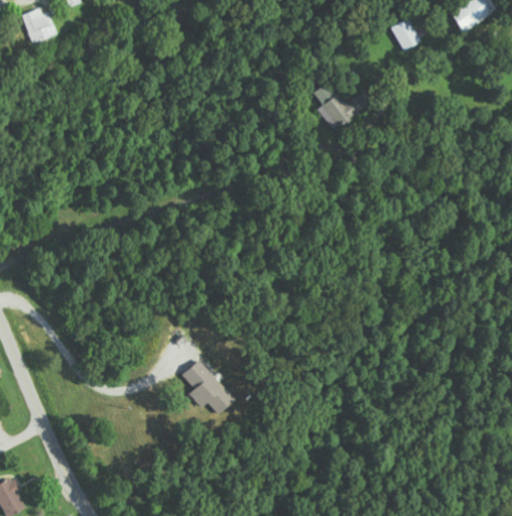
[(20,15),(29,43),(53,35),(43,7),(20,15)]
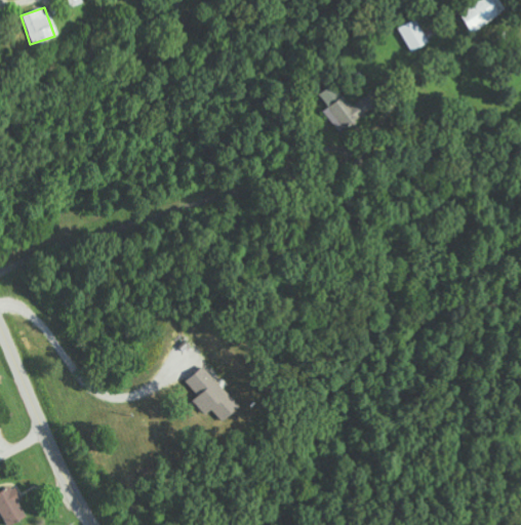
[(411,52),(429,42),(415,18),(398,29),(411,52)]
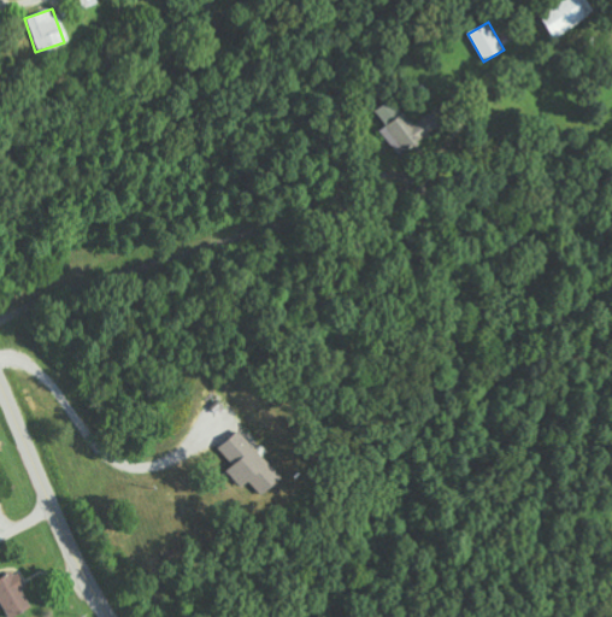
[(394,154),(445,122),(436,109),(409,125),(392,100),(374,111),(384,128),(380,130),(394,154)]
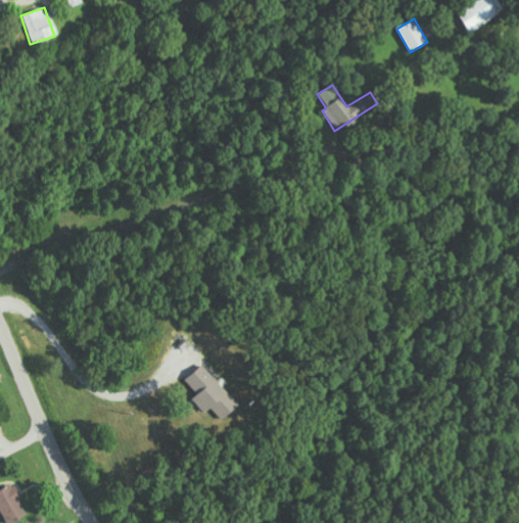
[(196,396),(195,397),(210,419),(226,408),(229,412),(235,407),(204,365),(184,380),(196,396)]
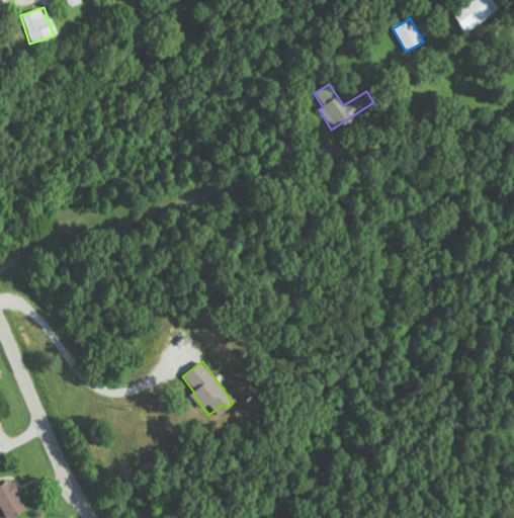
[(0,505),(6,517),(9,517),(27,510),(13,481),(0,487),(0,505)]
